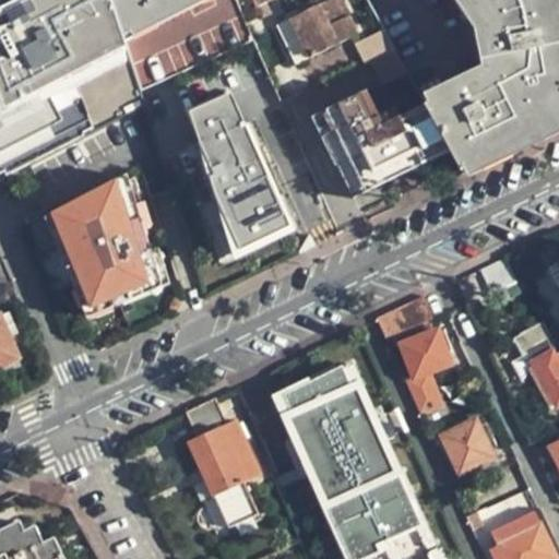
[(0,0),(0,155),(8,174),(143,108),(103,0),(0,0)]
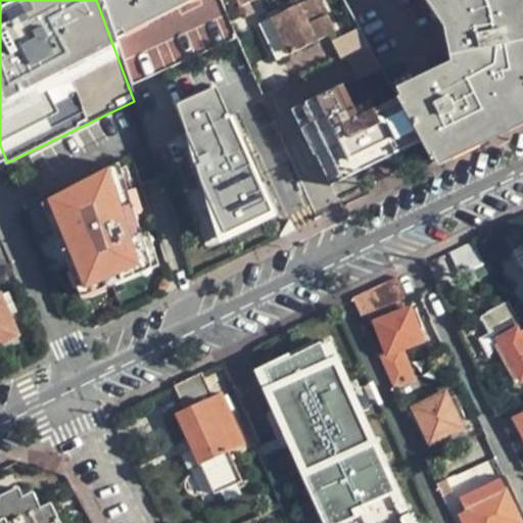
[(103,0),(131,86),(237,39),(221,0),(103,0)]
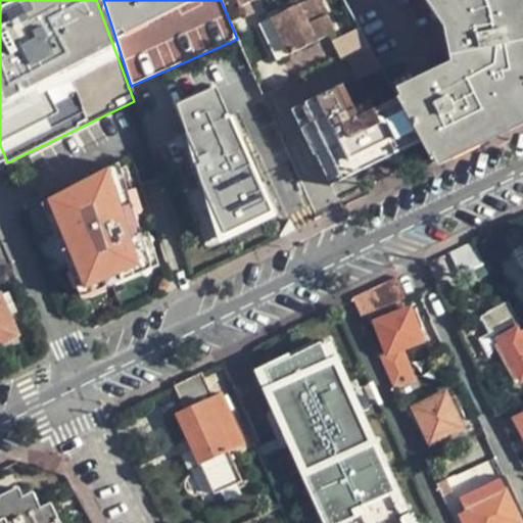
[(308,0),(273,18),(290,54),(336,31),(321,0),(308,0)]
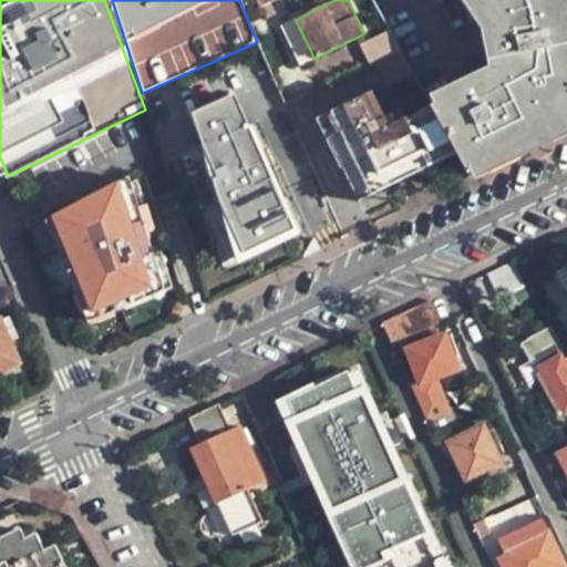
[(500,75),(432,109),(452,146),(457,156),(465,172),(566,122),(566,28),(563,8),(557,0),(471,0),(490,28),(500,75)]
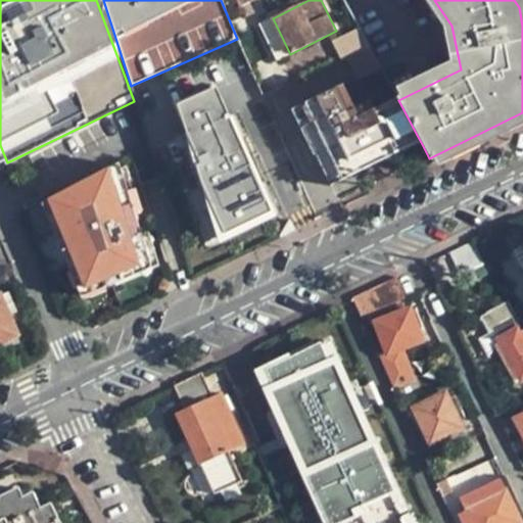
[(274,62),(290,54),(273,18),(256,27),(274,62)]
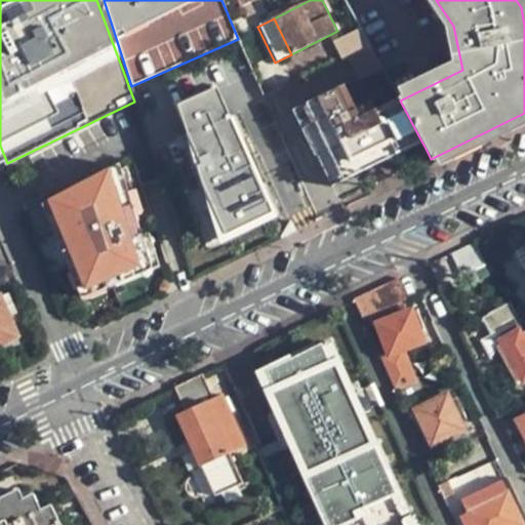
[(363,32),(335,46),(341,59),(370,46),(363,32)]
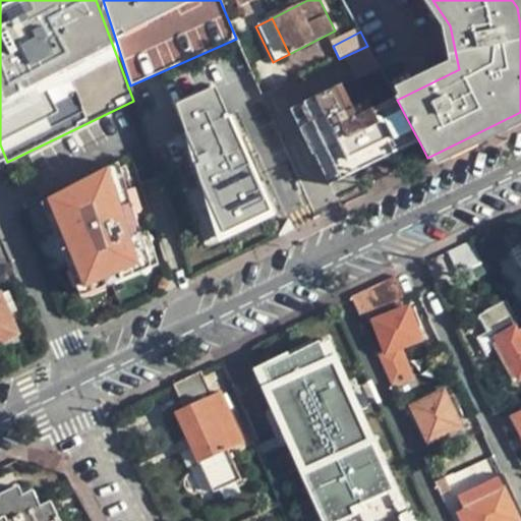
[(383,149),(415,134),(397,100),(372,111),(356,78),(298,105),(320,151),(315,153),(326,175),(358,161),(362,170),(387,159),(383,149)]
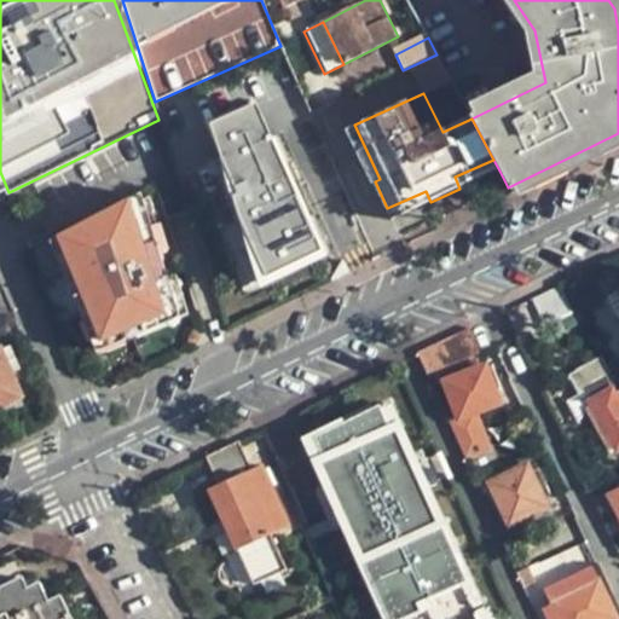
[(212,163),(223,189),(282,162),(253,99),(204,121),(223,160),(212,163)]
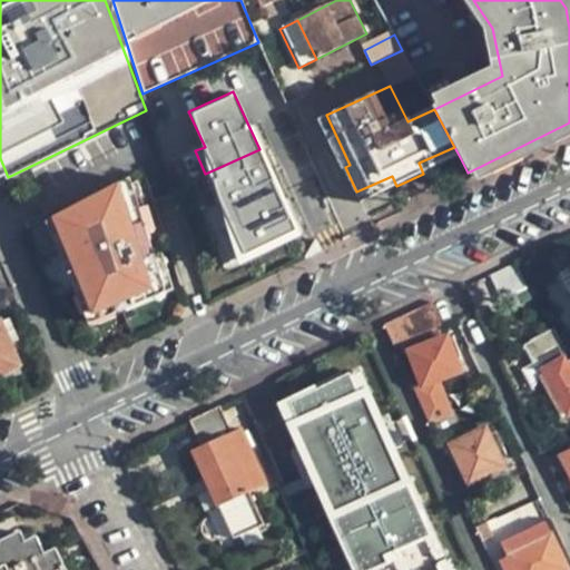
[(423,174),(460,157),(454,147),(419,163),(423,174)]
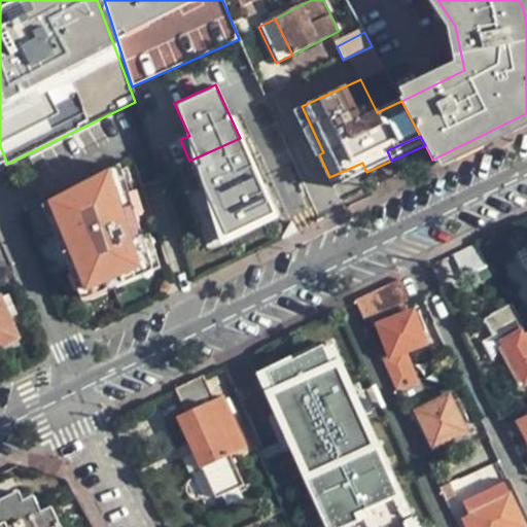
[(179,166),(204,244),(279,210),(253,154),(248,156),(240,138),(189,161),(179,166)]
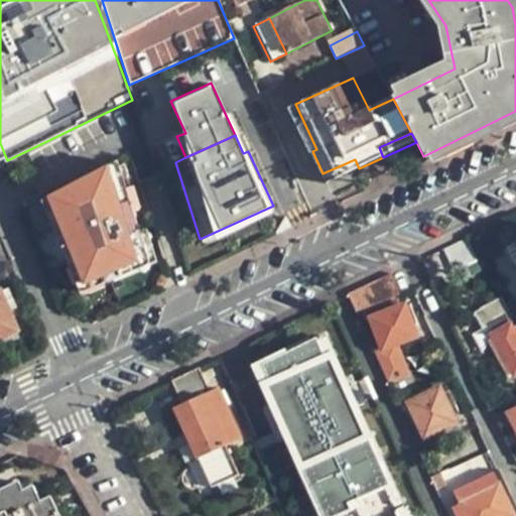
[(327,182),(359,168),(355,159),(323,173),(327,182)]
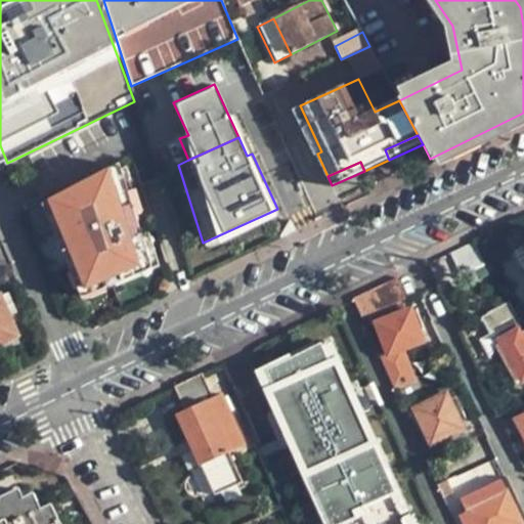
[(120,167),(46,203),(84,289),(149,260),(120,167)]
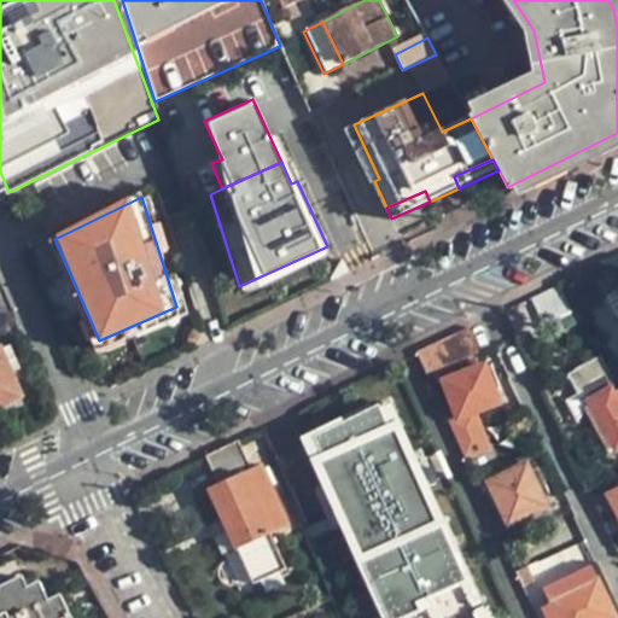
[(617,290),(606,297),(617,320),(617,290)]
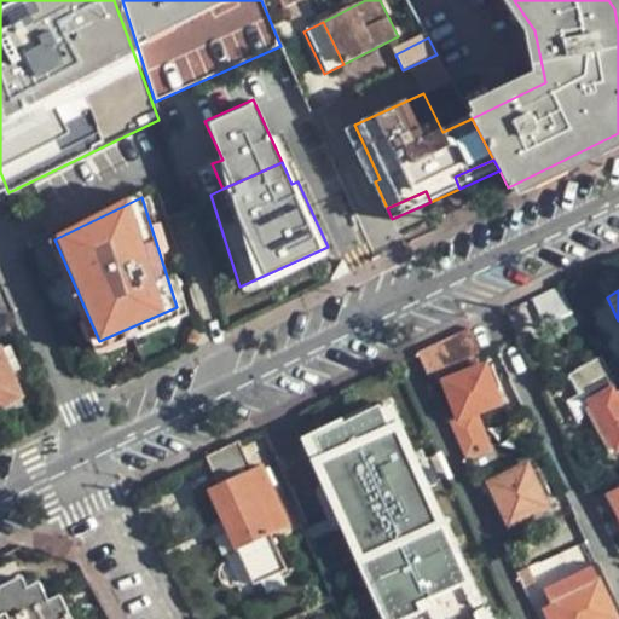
[(417,351),(418,353),(468,330),(468,329),(417,351)]
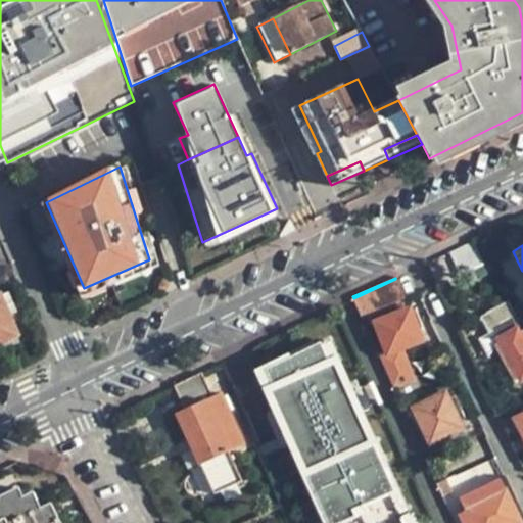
[(403,298),(395,279),(353,298),(361,316),(403,298)]
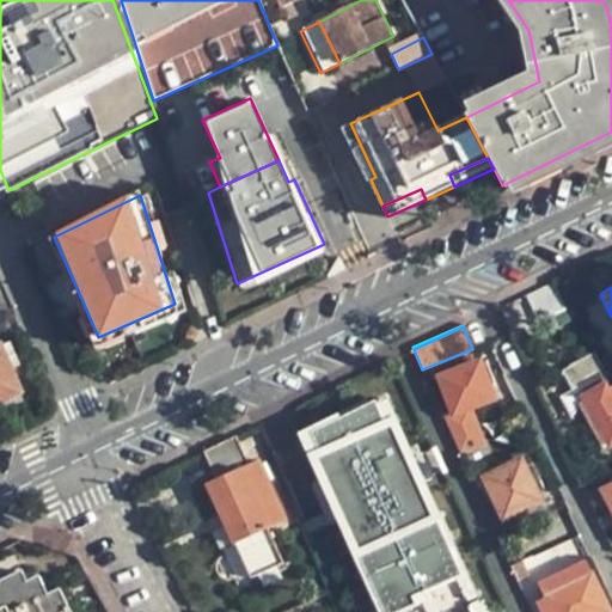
[(0,346),(0,402),(22,393),(0,346)]
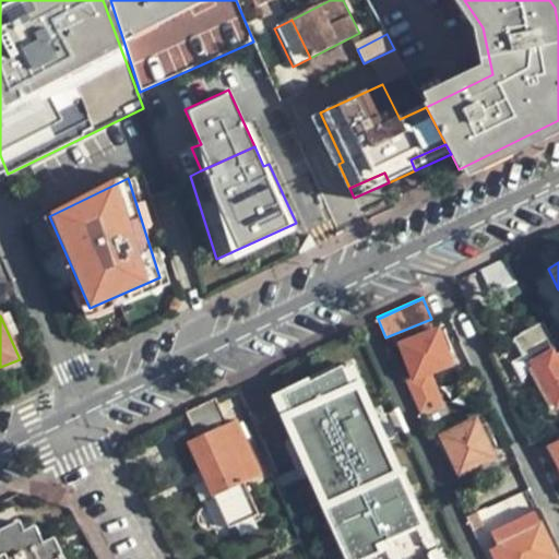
[(521,357),(532,352),(550,341),(552,340),(543,322),(512,340),(521,357)]
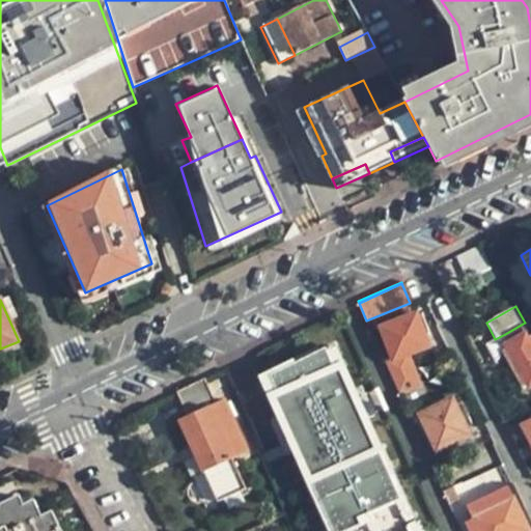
[(382,329),(395,359),(428,345),(416,314),(382,329)]
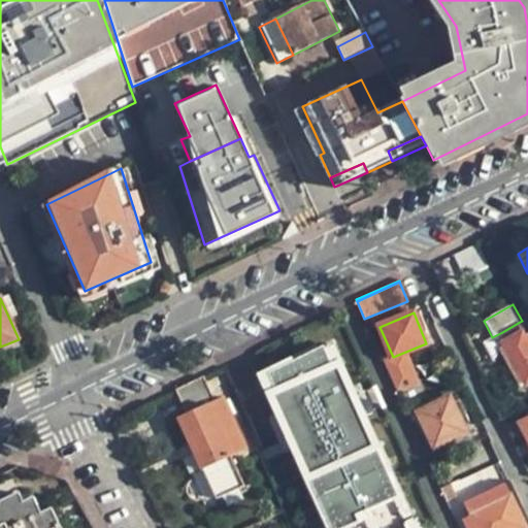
[(527,336),(520,322),(502,332),(504,336),(500,339),(525,385),(527,383),(527,336)]
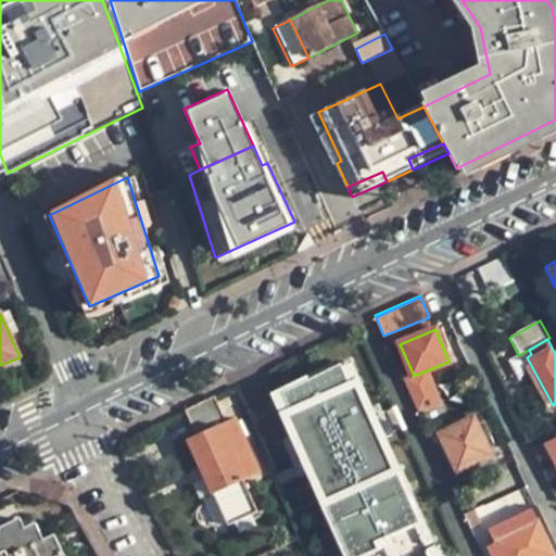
[(443,555),(349,341),(247,387),(267,432),(254,438),(289,515),(300,510),(319,555),(443,555)]
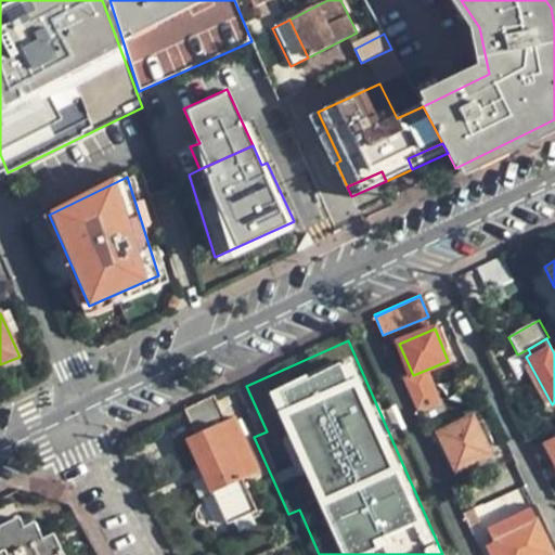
[(195,434),(224,421),(213,395),(183,409),(195,434)]
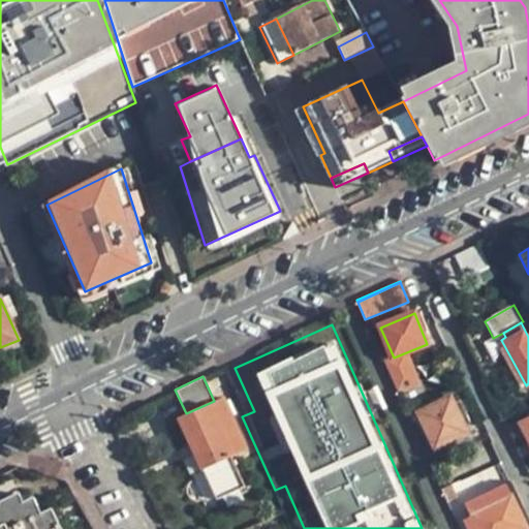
[(450,399),(448,393),(406,410),(409,418),(421,414),(419,412),(450,399)]
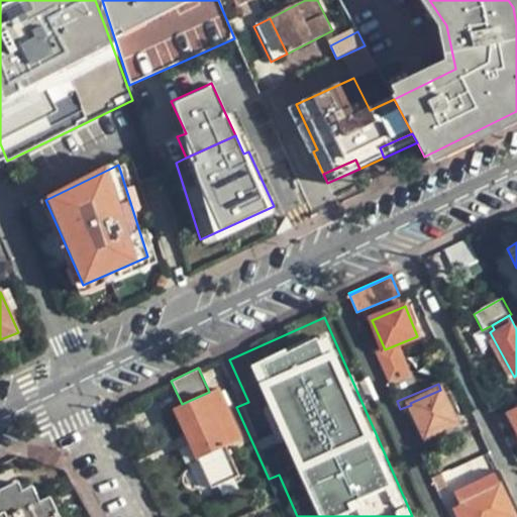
[(210,489),(237,477),(224,447),(240,440),(217,388),(209,392),(182,404),(174,408),(210,489)]
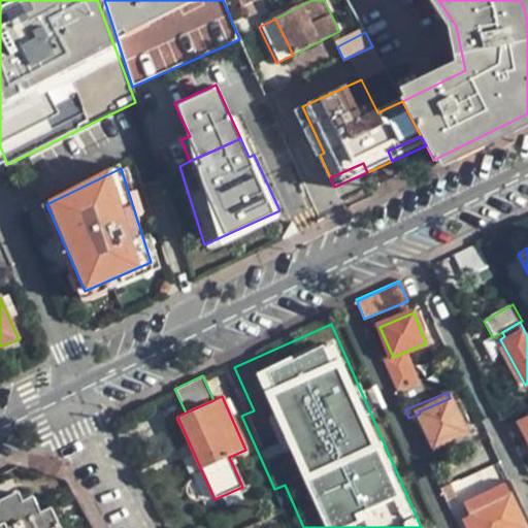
[(466,432),(450,398),(419,411),(420,414),(435,448),(466,432)]
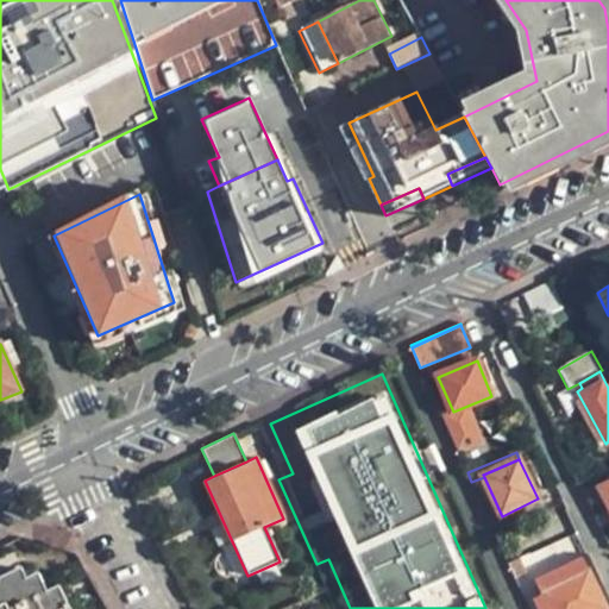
[(518,559),(527,578),(576,556),(567,537),(518,559)]
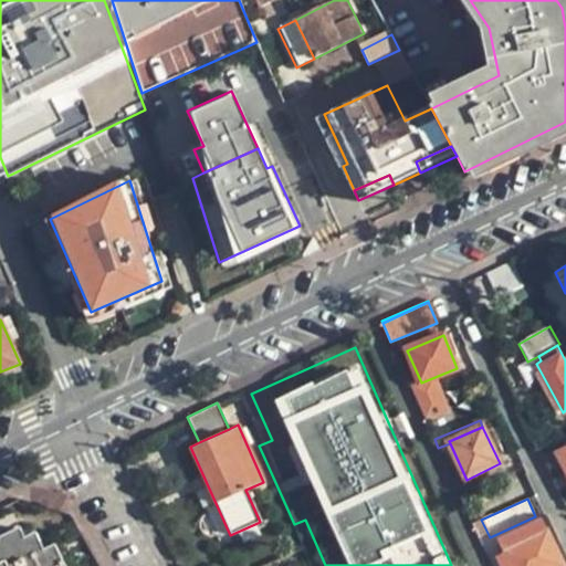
[(559,565),(538,520),(495,538),(502,552),(496,555),(501,565),(559,565)]
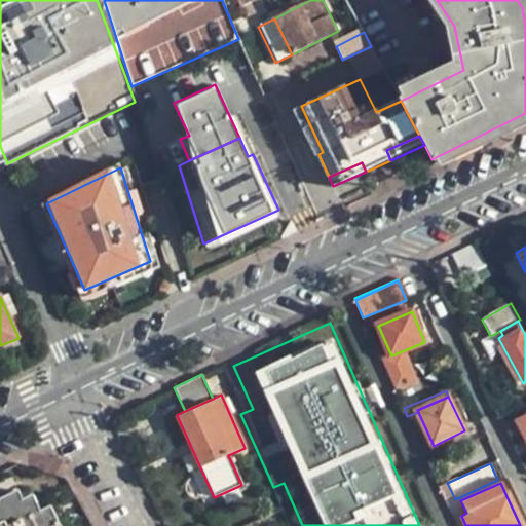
[(0,525),(60,525),(51,508),(33,516),(20,492),(0,501),(0,525)]
